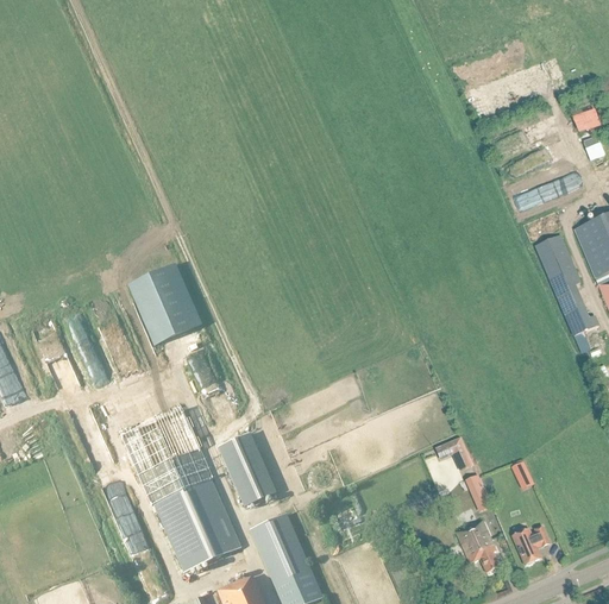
[(500,134),(504,148),(515,143),(510,130),(500,134)]
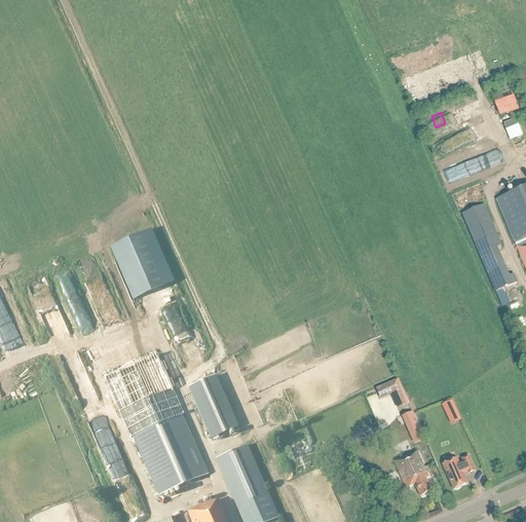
[(506,126),(518,122),(515,116),(504,120),(503,121),(506,126)]
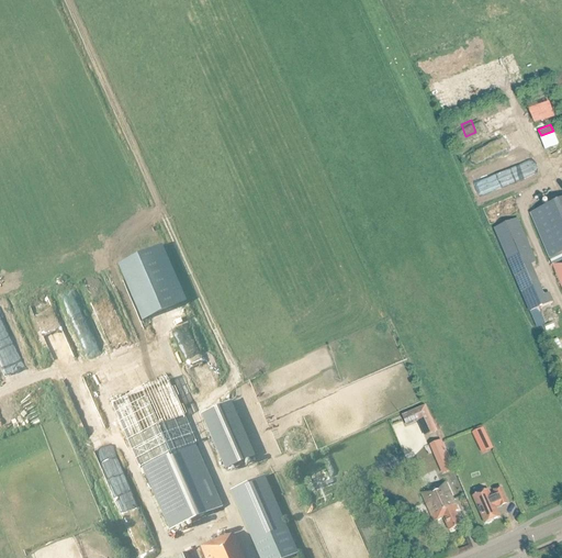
[(474,157),(527,142),(523,127),(470,144),(474,157)]
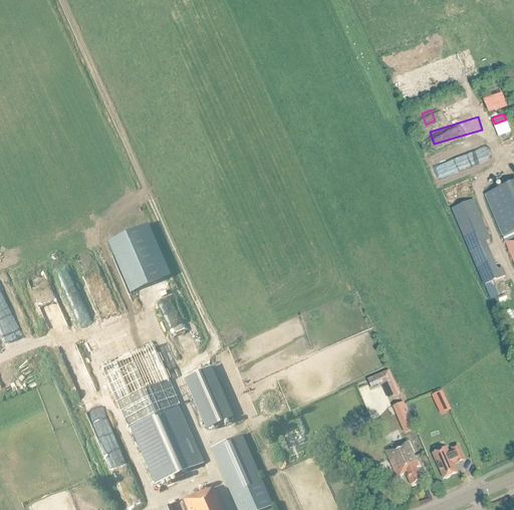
[(498,135),(510,130),(506,118),(506,119),(495,123),(494,123),(498,135)]
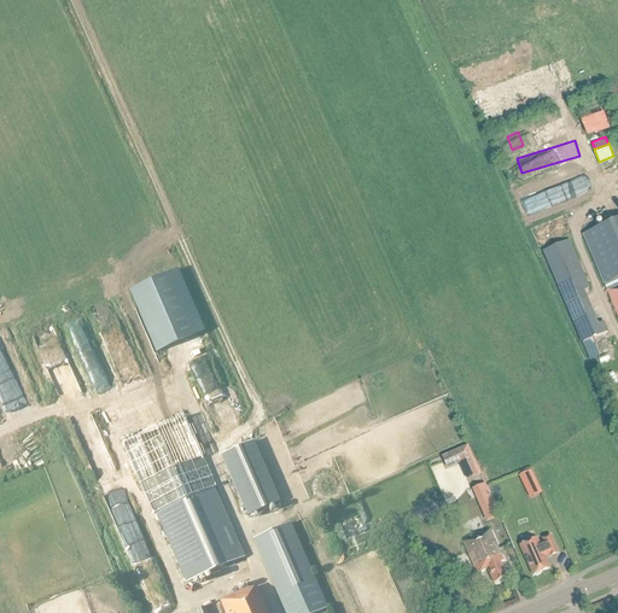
[(572,174),(530,190),(535,202),(576,187),(572,174)]
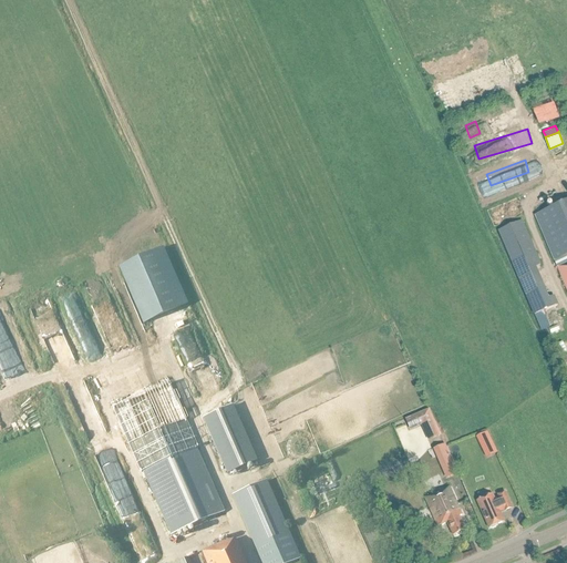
[(566,198),(535,212),(556,265),(566,288),(566,198)]
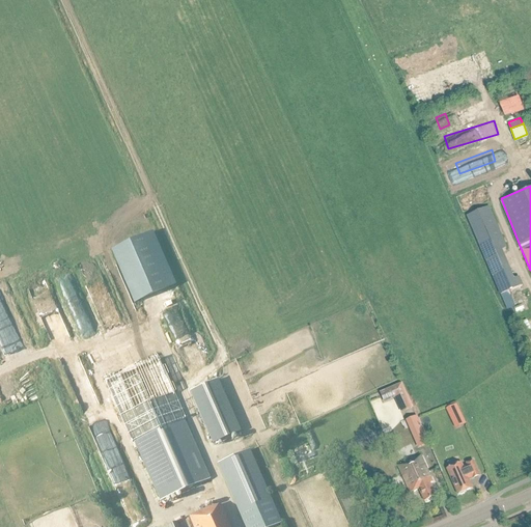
[(513,277),(501,247),(506,245),(488,204),(467,214),(506,305),(513,303),(507,289),(522,283),(519,274),(513,277)]
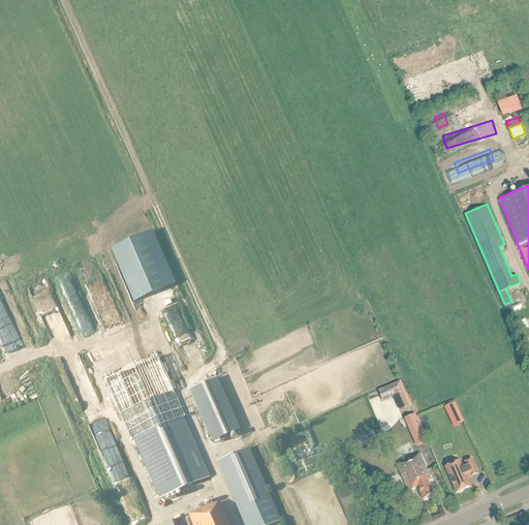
[(110,245),(133,298),(174,280),(151,227),(110,245)]
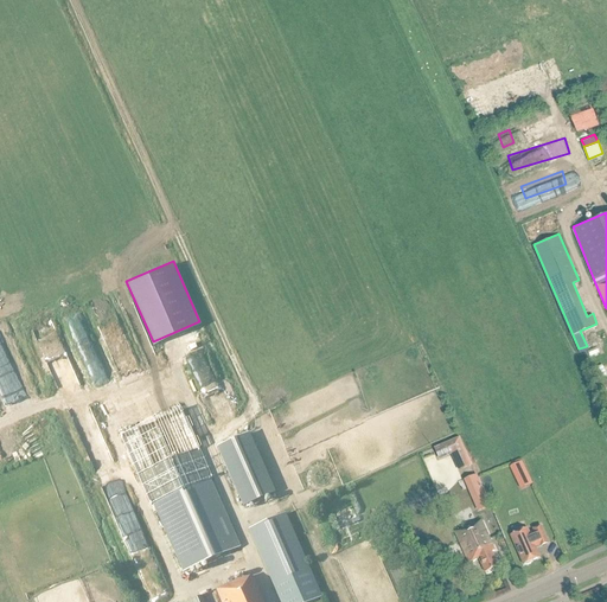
[(97,350),(85,309),(72,313),(85,353),(97,350)]
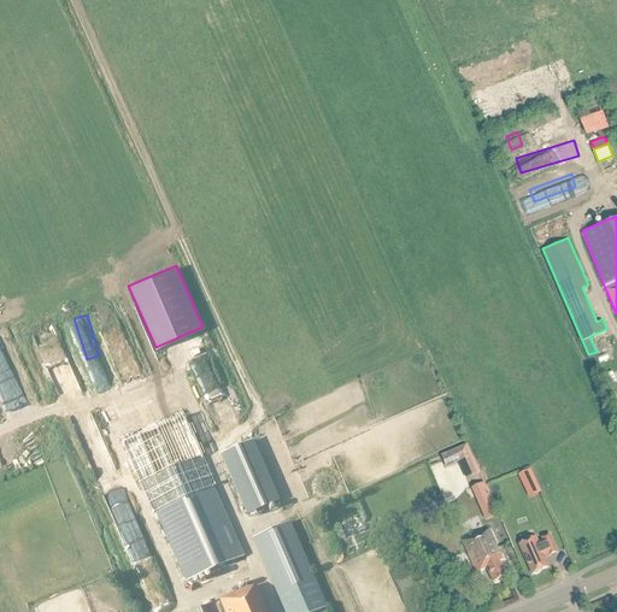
[(117,351),(109,353),(116,370),(141,360),(125,319),(107,327),(117,351)]
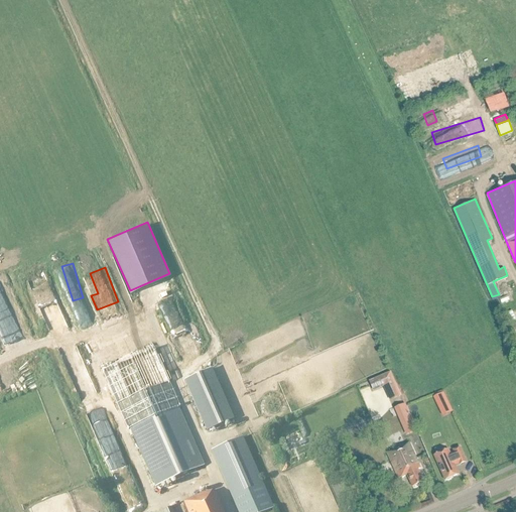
[(36,280),(43,296),(50,293),(56,308),(65,305),(53,279),(49,280),(47,276),(36,280)]
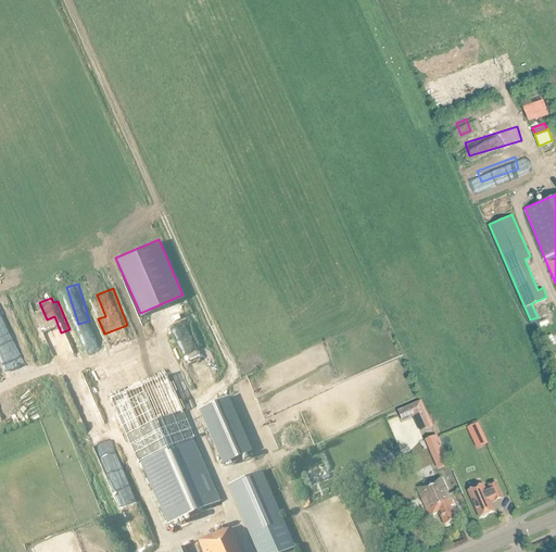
[(548,321),(546,316),(538,320),(540,325),(548,321)]
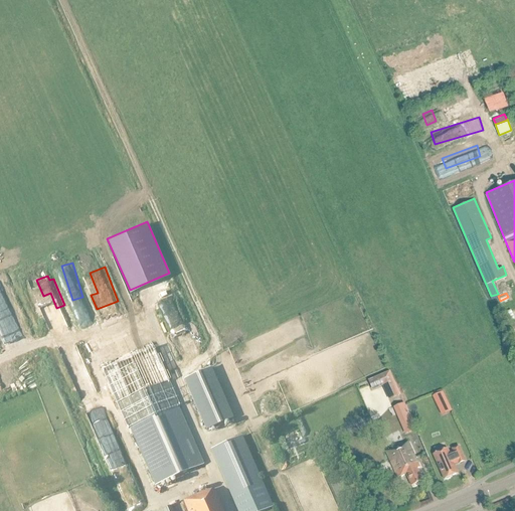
[(196,325),(185,328),(189,347),(201,344),(196,325)]
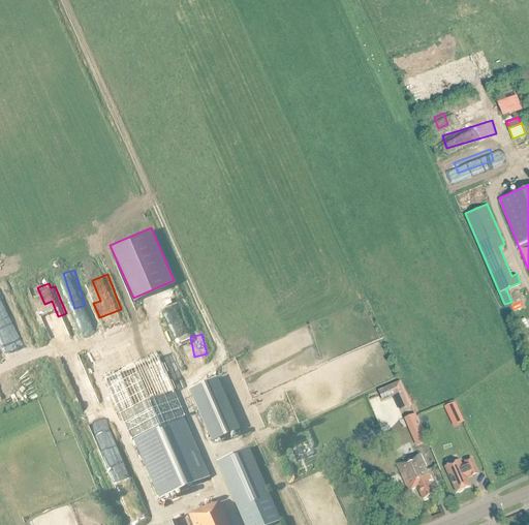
[(157,353),(104,376),(130,437),(133,436),(159,495),(208,473),(193,440),(182,414),(184,413),(157,353)]
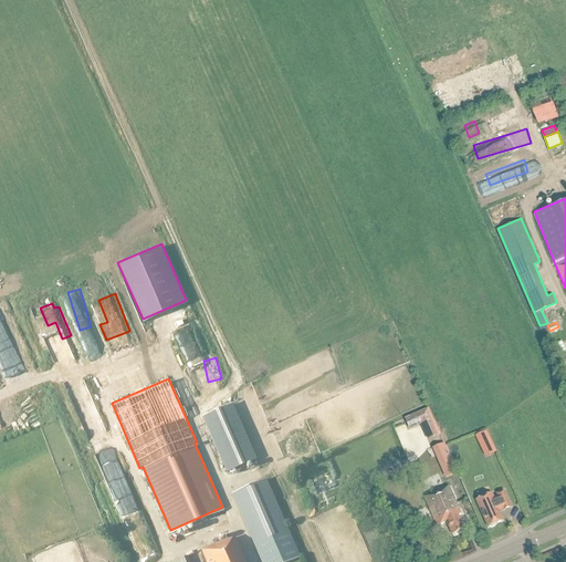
[(46,386),(32,389),(30,383),(24,385),(27,395),(34,393),(38,408),(51,405),(46,386)]
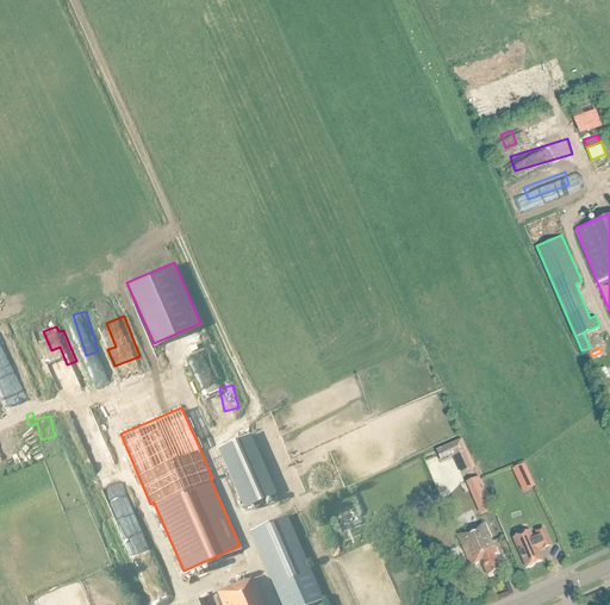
[(275,491),(249,431),(217,446),(243,505),(275,491)]
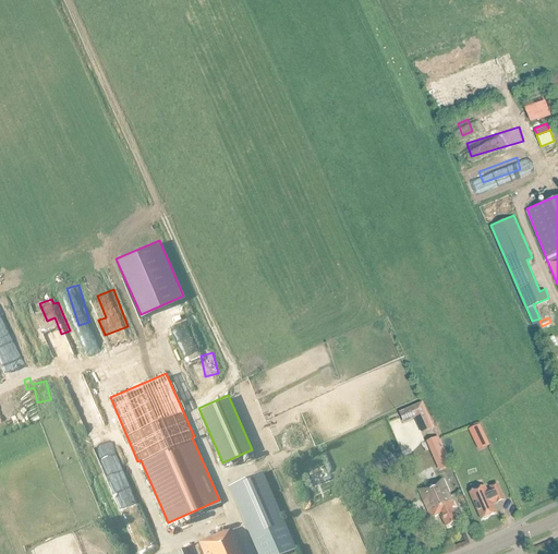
[(21,409),(28,406),(26,398),(17,401),(21,409)]
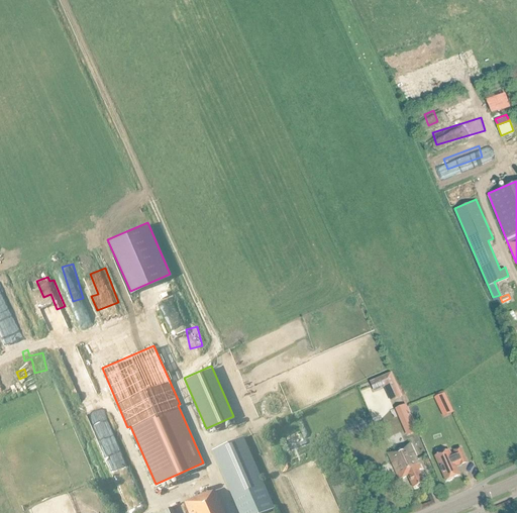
[(369,380),(374,391),(384,386),(390,400),(402,395),(391,370),(369,380)]
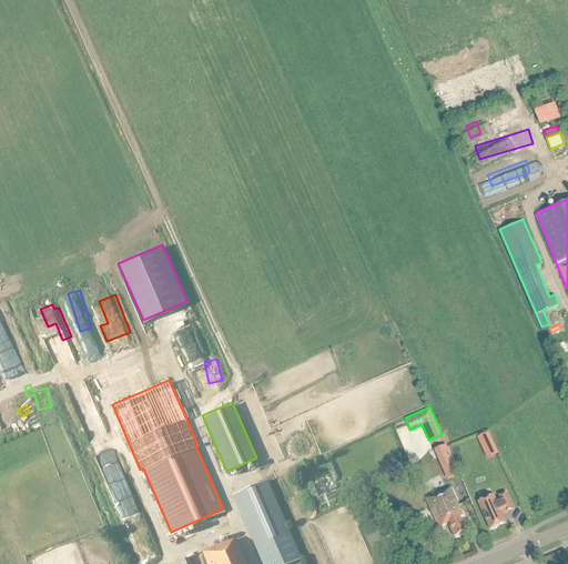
[(483,446),(494,441),(488,429),(477,434),(483,446)]
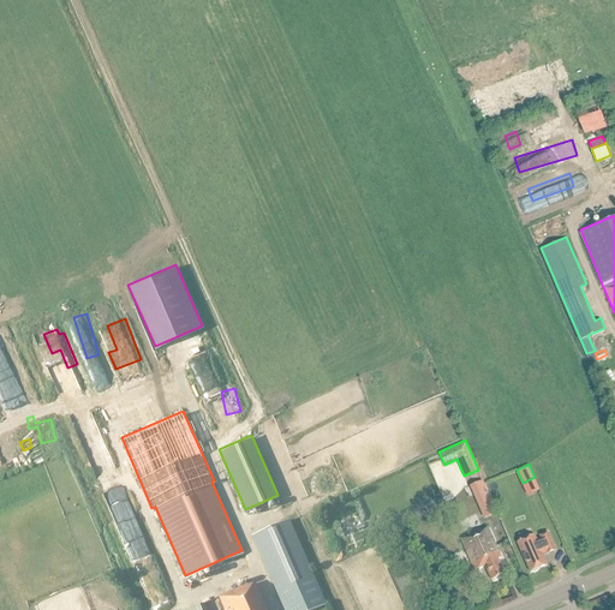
[(496,510),(484,482),(484,480),(483,478),(470,484),(484,516),(496,510)]
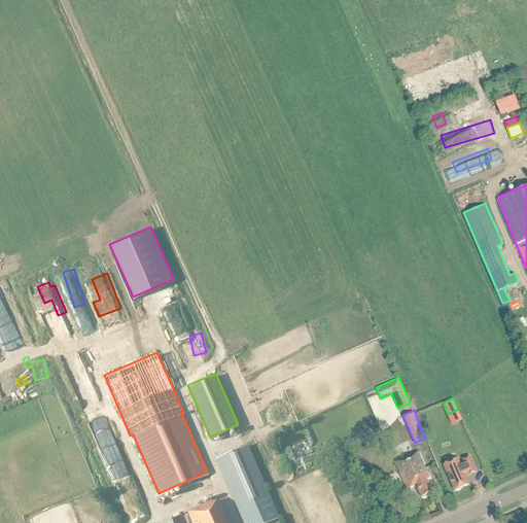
[(142,506),(109,412),(97,416),(130,510),(142,506)]
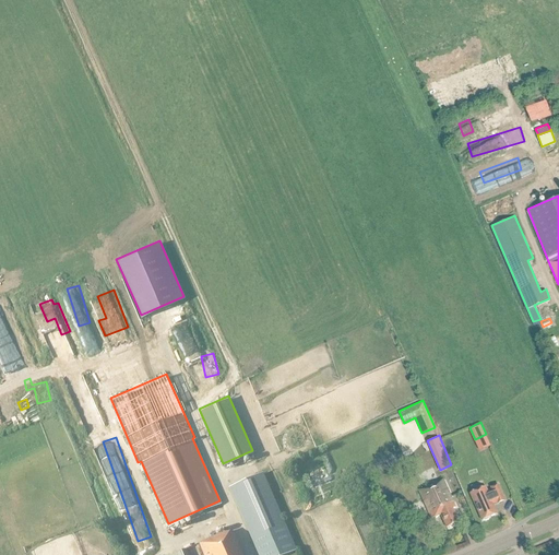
[(276,554),(295,547),(287,531),(261,470),(228,484),(259,554),(276,554)]
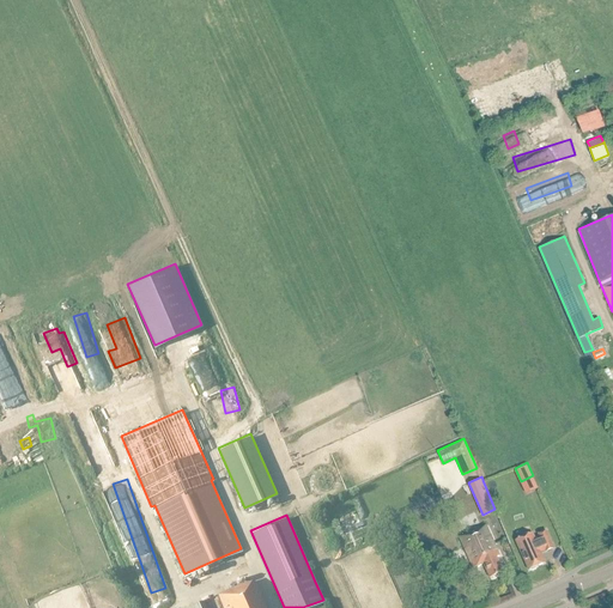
[(486,522),(460,535),(473,565),(484,561),(489,572),(491,576),(504,570),(502,566),(497,554),(499,553),(486,522)]
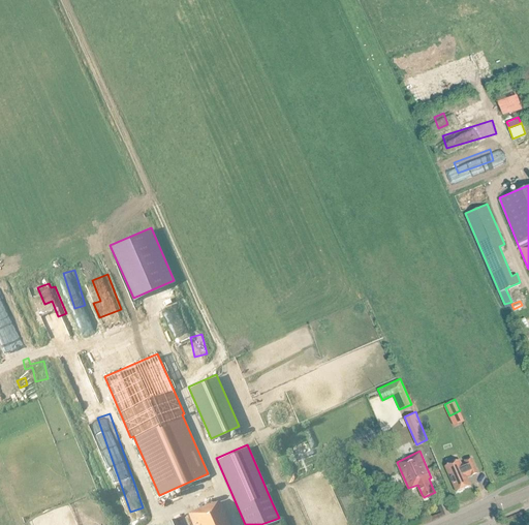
[(477,471),(471,456),(464,459),(465,461),(462,463),(461,460),(446,466),(456,490),(470,484),(466,474),(470,472),(471,474),(477,471)]
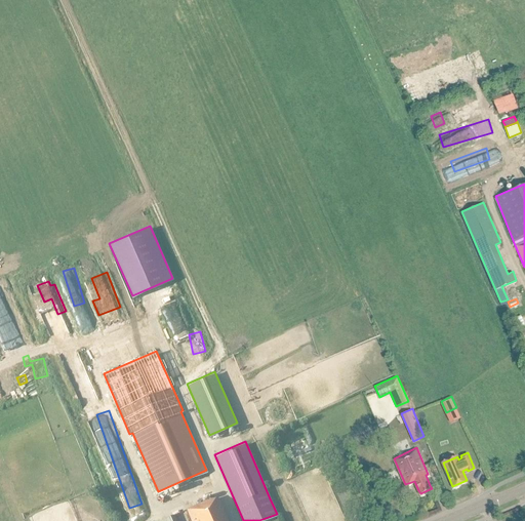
[(228,520),(216,494),(208,498),(208,497),(186,507),(192,520),(228,520)]
